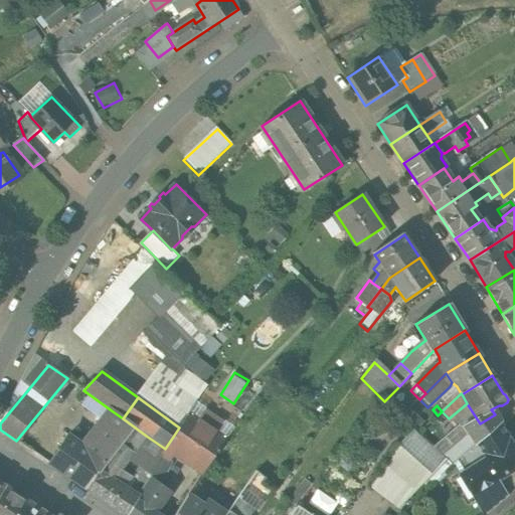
[(113,411),(84,449),(69,438),(50,465),(86,488),(107,463),(109,460),(134,426),(123,418),(113,411)]
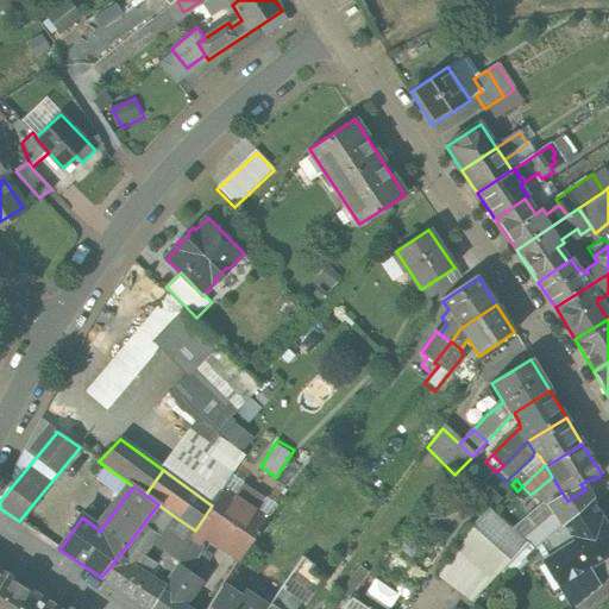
[(265,523),(223,490),(212,506),(195,531),(173,515),(145,554),(135,569),(163,588),(177,565),(190,571),(193,557),(207,539),(227,556),(223,567),(232,571),(265,523)]
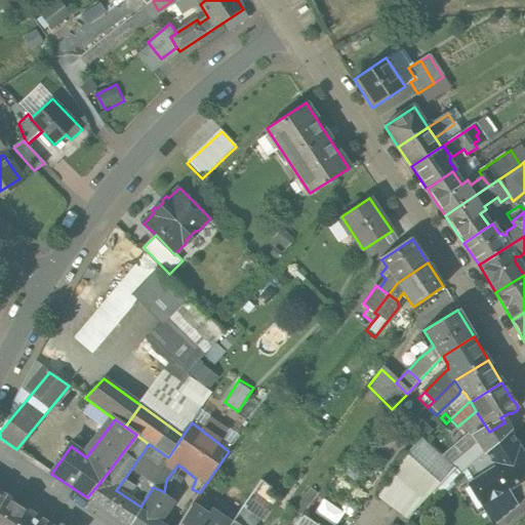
[(487,451),(462,473),(469,482),(473,479),(490,507),(491,508),(512,495),(509,490),(524,479),(524,455),(510,432),(487,451)]
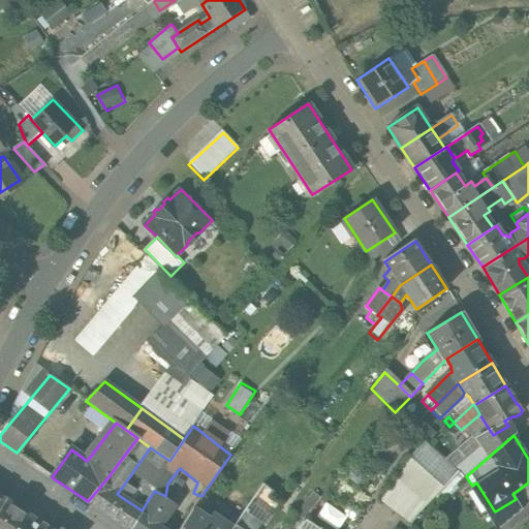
[(137,438),(112,472),(126,481),(150,447),(137,438)]
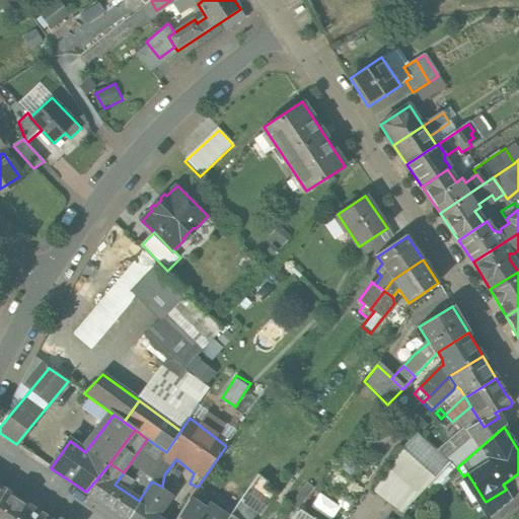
[(471,436),(446,460),(455,469),(457,467),(482,446),(471,436)]
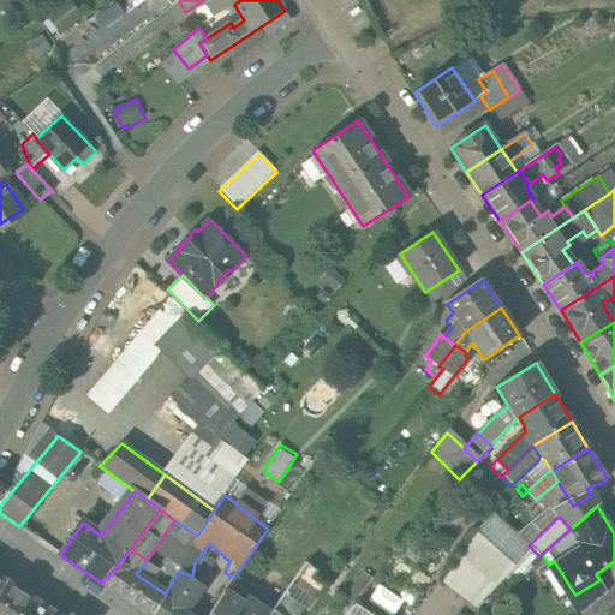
[(513,568),(473,531),(442,583),(475,609),(513,568)]
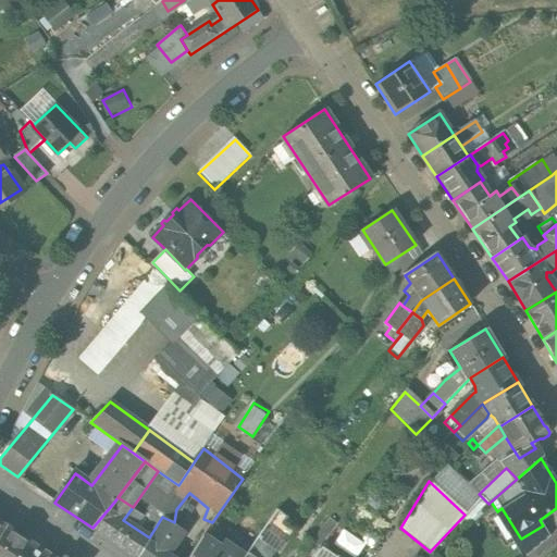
[(115,500),(93,528),(136,556),(137,556),(138,556),(149,537),(123,520),(133,507),(118,497),(115,500)]
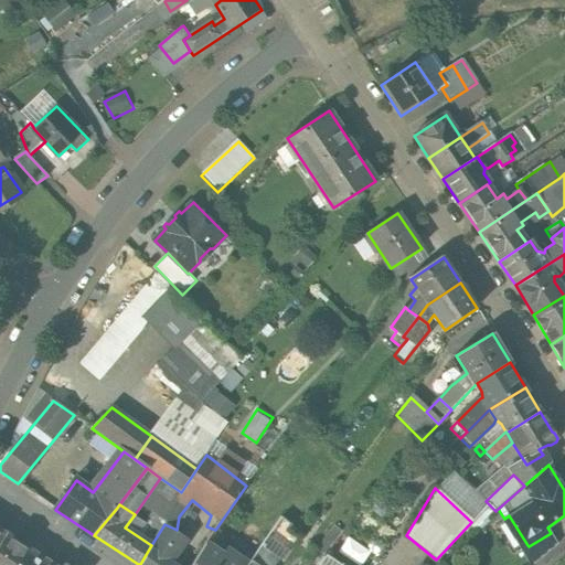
[(281,519),(262,545),(279,558),(297,531),(281,519)]
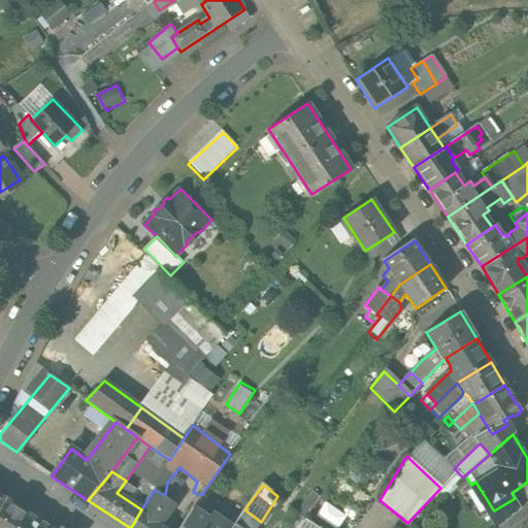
[(141,509),(131,527),(133,527),(162,527),(159,526),(175,502),(165,495),(154,490),(141,509)]
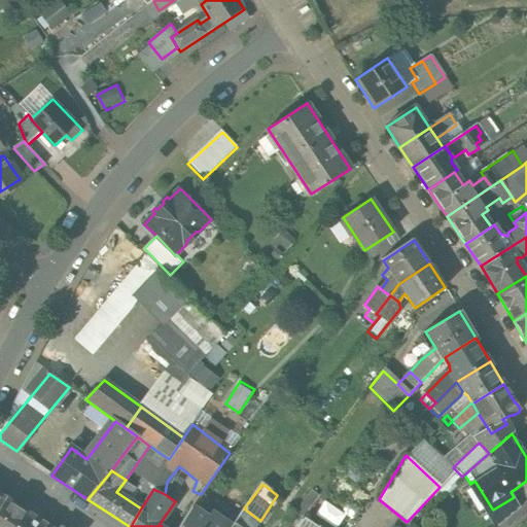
[(312,491),(297,512),(304,516),(319,497),(312,491)]
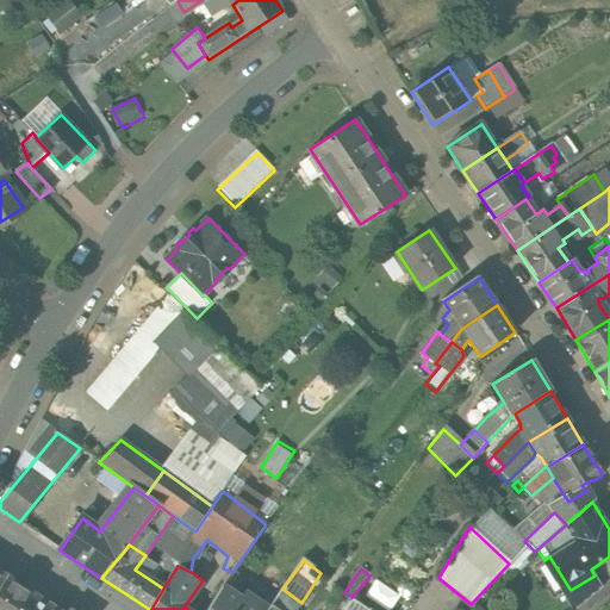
[(595,576),(571,590),(570,589),(562,593),(573,609),(602,586),(595,576)]
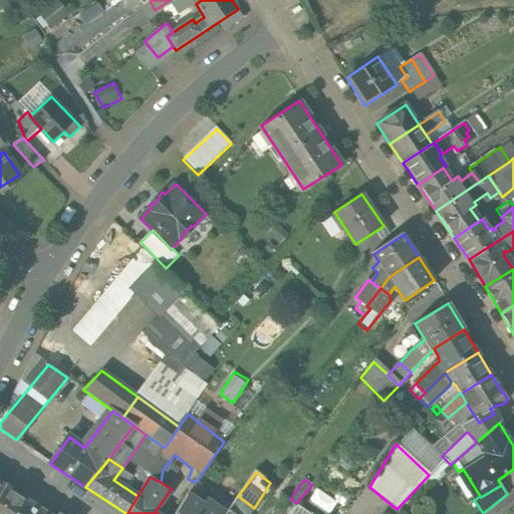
[(326,513),(331,513),(341,502),(320,486),(309,501),(326,513)]
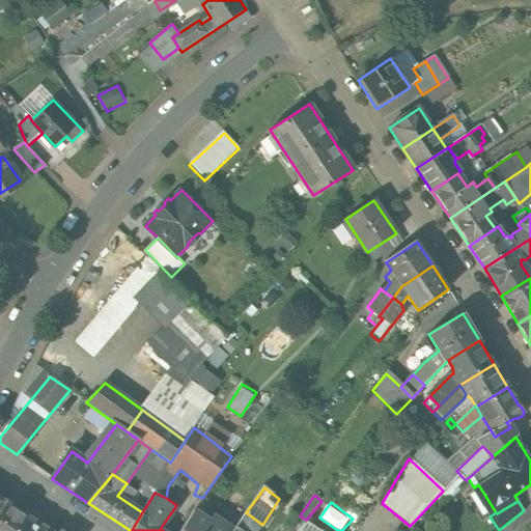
[(21,530),(29,520),(5,503),(0,510),(0,530),(21,530)]
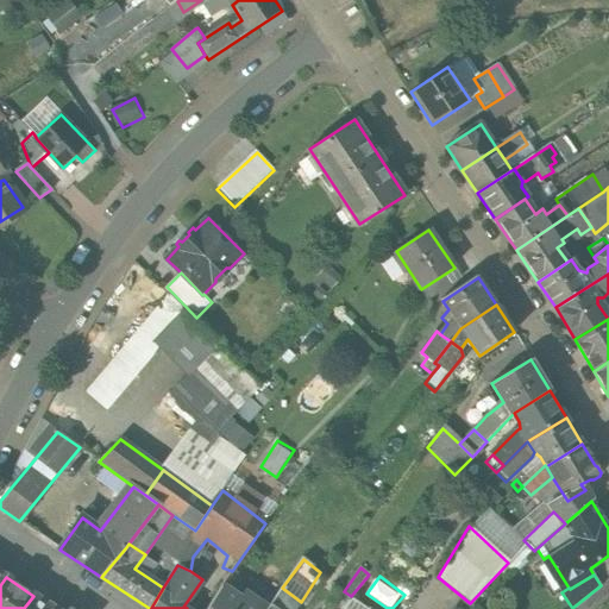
[(256,608),(221,585),(206,608),(256,608)]
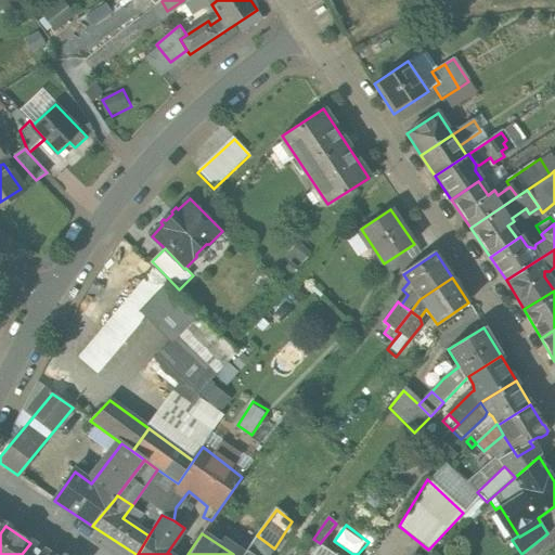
[(269,554),(274,549),(257,536),(242,554),(269,554)]
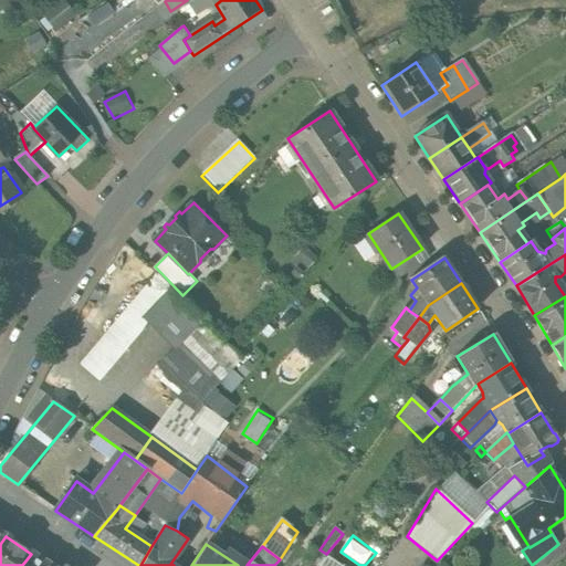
[(52,565),(31,554),(22,565),(52,565)]
